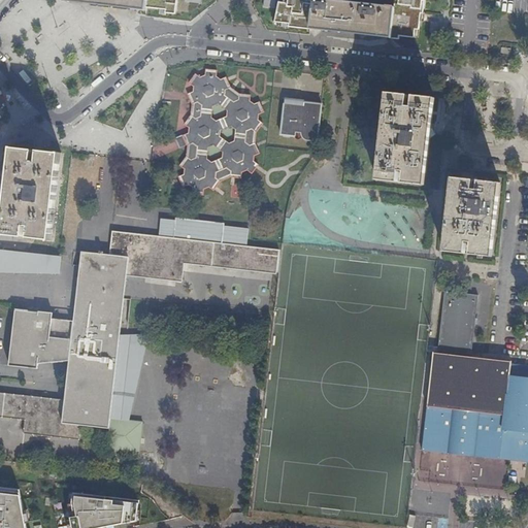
[(80,0),(147,7),(167,9),(166,13),(176,14),(177,0),(80,0)]
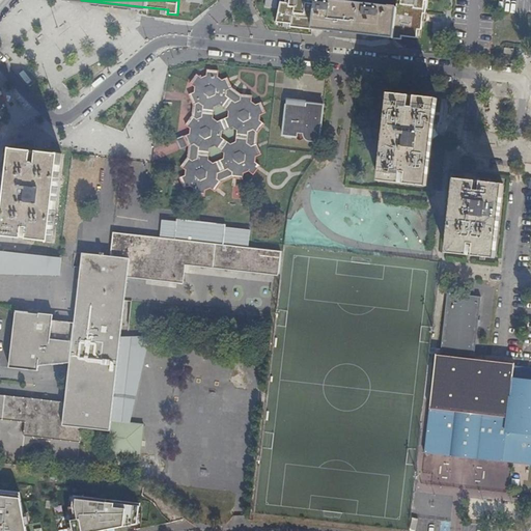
[(285,0),(285,6),(280,6),(276,22),(290,24),(290,27),(311,29),(312,26),(393,35),(393,38),(401,39),(401,36),(417,38),(419,14),(425,14),(426,0),(397,0),(396,8),(327,0),(285,0)]
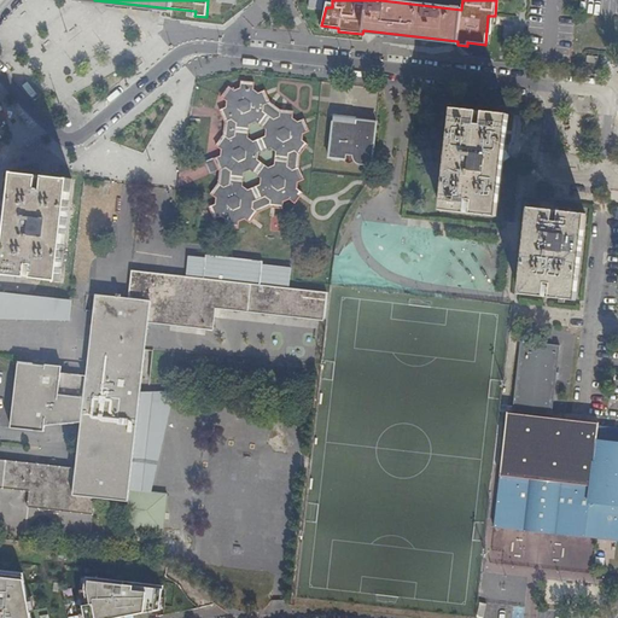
[(513,27),(505,25),(503,38),(512,39),(513,27)]
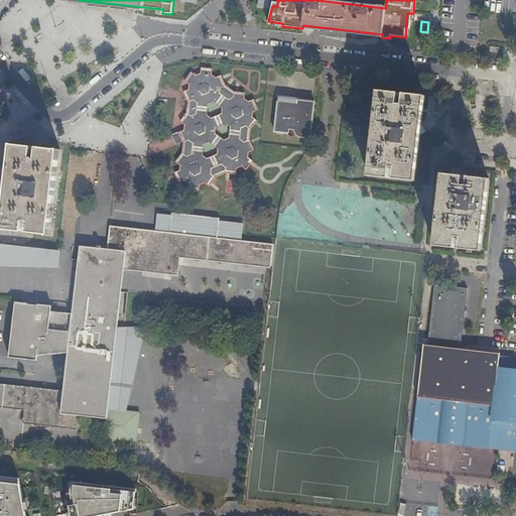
[(251,130),(257,121),(252,118),(252,113),(258,111),(253,101),(249,103),(244,100),(245,94),(234,93),(234,98),(228,101),(220,94),(220,89),(225,87),(221,77),(216,79),(212,76),(212,71),(202,69),(201,75),(196,77),(191,74),(184,82),(189,86),(188,91),(183,94),(187,103),(192,101),(198,104),(197,115),(190,117),(186,114),(180,123),(185,126),(184,131),(179,134),(183,143),(188,141),(194,144),(191,155),(186,158),(182,154),(176,162),(180,166),(180,171),(174,174),(179,183),(184,181),(188,184),(188,190),(199,191),(199,186),(205,183),(209,186),(215,178),(211,175),(211,169),(222,165),(226,168),(226,173),(236,174),(236,169),(242,167),(246,170),(252,162),(248,158),(248,153),(254,150),(250,141),(244,143),(240,140),(241,129),(246,127),(251,130)]
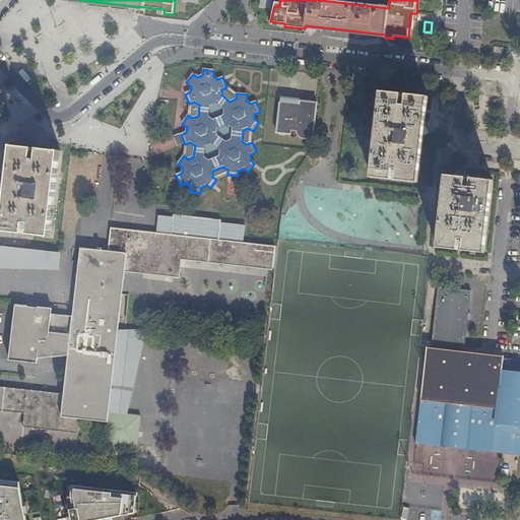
[(418,183),(429,98),(380,93),(371,178),(418,183)]
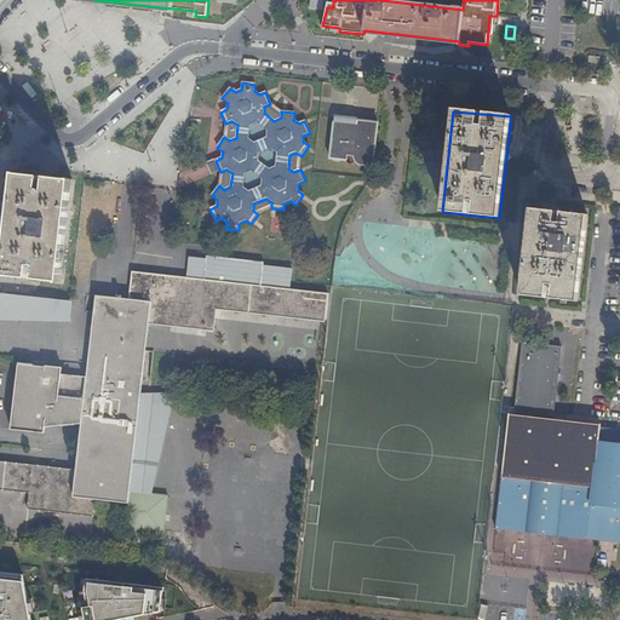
[(329,159),(346,161),(348,156),(352,158),(354,160),(356,162),(359,164),(361,165),(363,166),(366,165),(368,165),(369,164),(372,164),(377,124),(356,121),(355,125),(351,124),(348,120),(334,119),(329,159)]
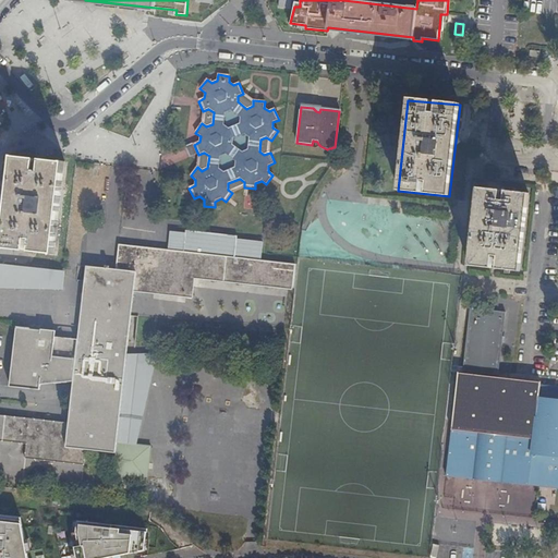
[(53,254),(64,162),(41,159),(35,159),(12,156),(11,166),(9,187),(7,210),(2,247),(37,252),(53,254)]
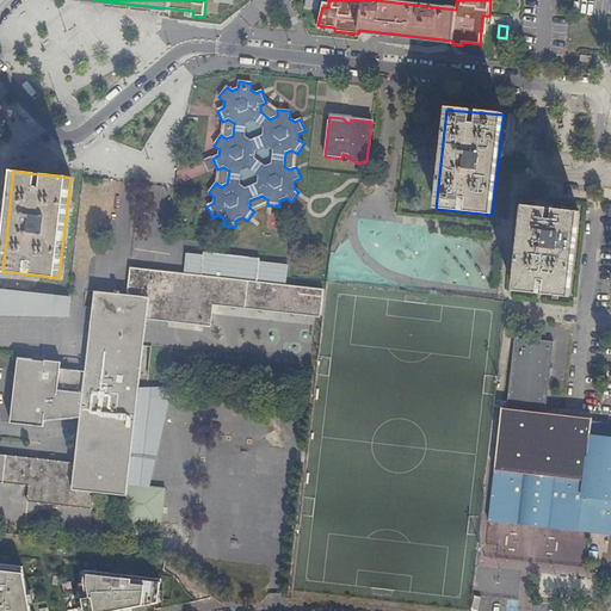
[(572,276),(579,213),(523,207),(513,291),(569,297),(572,276)]
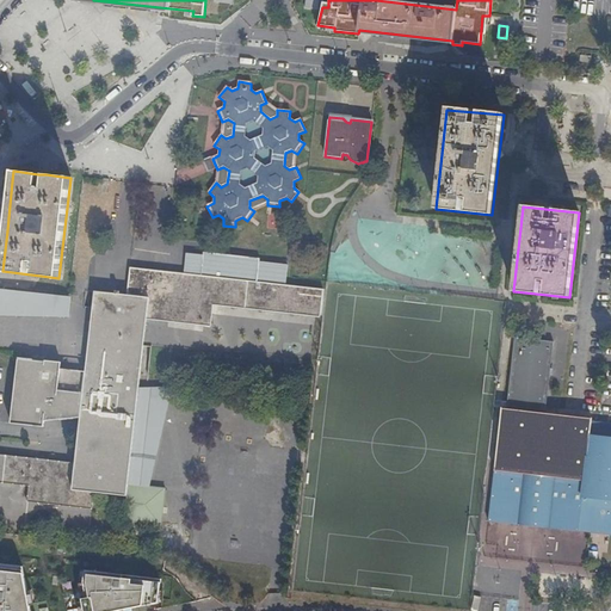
[(323,290),(285,287),(288,266),(259,263),(260,259),(229,255),(230,254),(209,252),(208,253),(203,253),(203,255),(202,270),(190,269),(189,276),(184,275),(130,269),(128,295),(119,295),(119,291),(116,291),(115,294),(94,291),(90,341),(86,371),(60,369),(61,362),(18,356),(17,364),(38,366),(31,426),(43,427),(44,421),(45,414),(80,418),(75,464),(0,454),(0,483),(29,487),(28,503),(92,511),(93,493),(125,497),(123,522),(160,526),(165,489),(128,486),(142,359),(147,320),(211,327),(214,306),(320,318),(323,290)]
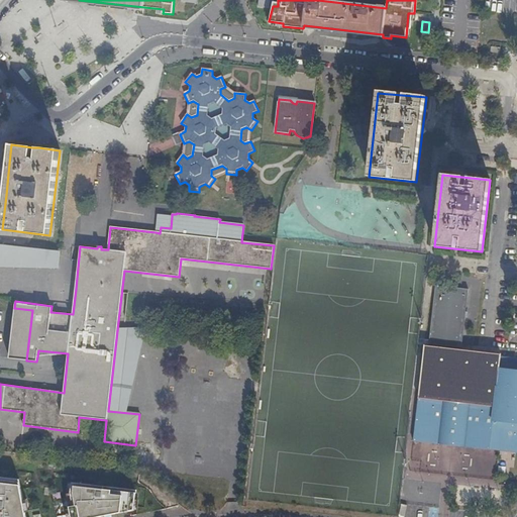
[(158,215),(156,232),(160,233),(161,227),(171,228),(172,216),(158,215)]
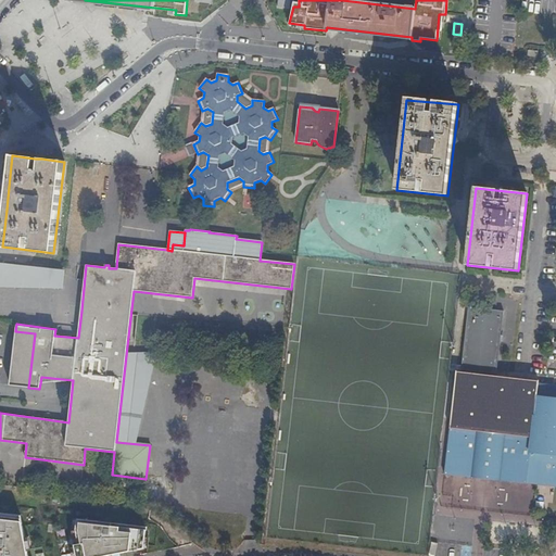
[(0,261),(0,277),(63,282),(64,268),(34,265),(0,261)]
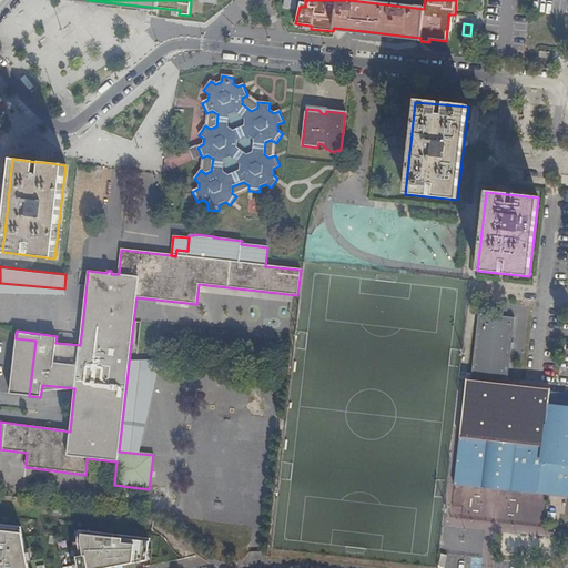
[(550,389),(506,384),(514,318),(479,314),(472,379),(466,379),(457,458),(454,484),(538,494),(538,493),(567,495),(567,394),(550,392),(550,389)]
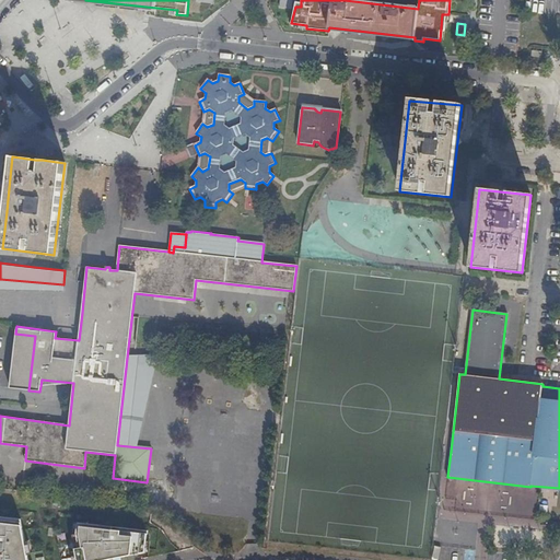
[(10,388),(28,391),(35,336),(15,334),(10,388)]
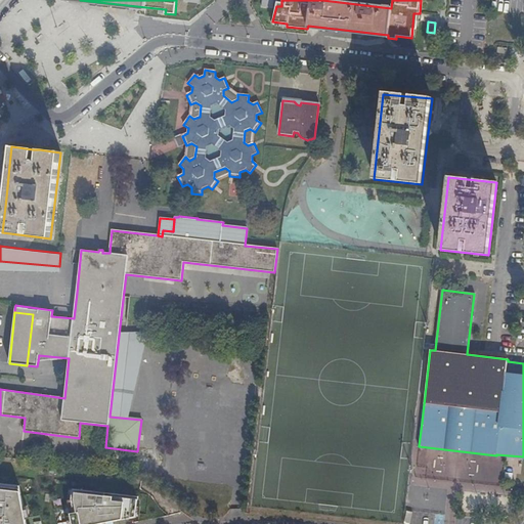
[(26,523),(17,483),(0,481),(0,523),(26,523)]
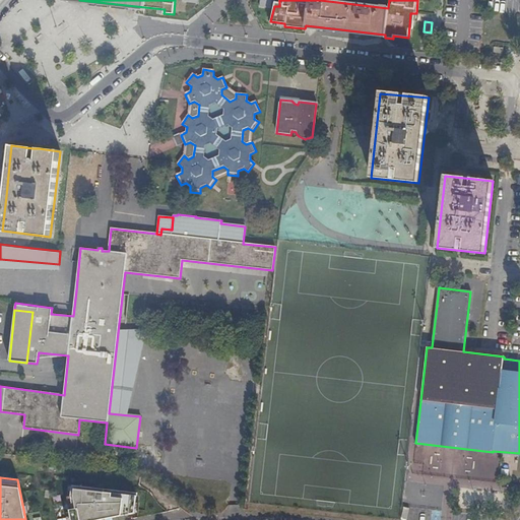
[(111,484),(70,481),(74,501),(78,500),(79,512),(119,508),(123,491),(111,490),(111,484)]
